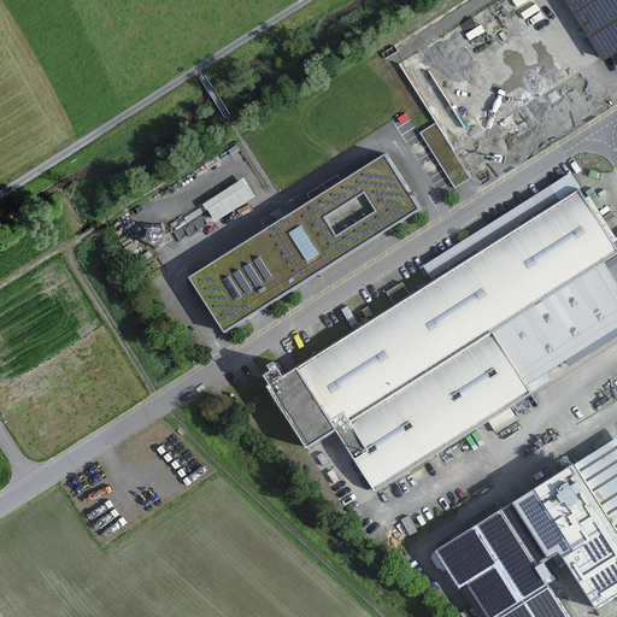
[(616,0),(564,0),(603,62),(616,52),(616,0)]
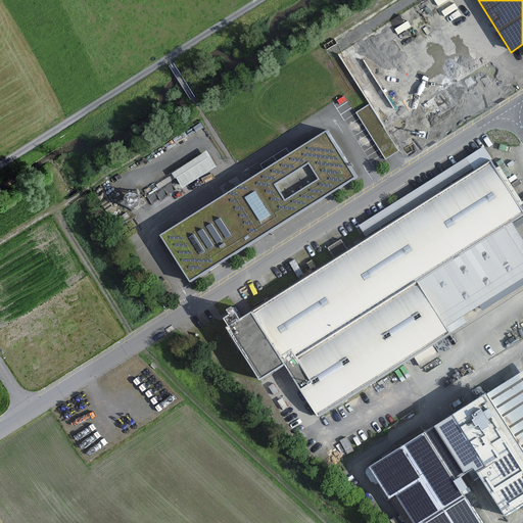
[(401,109),(359,41),(338,54),(370,104),(357,112),(386,159),(399,151),(381,122),(401,109)]
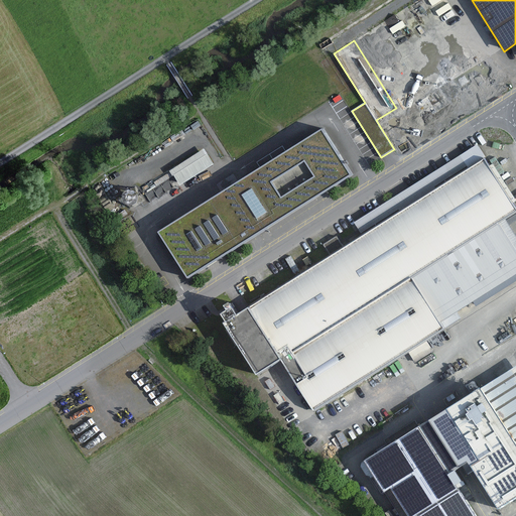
[(201,126),(197,121),(189,126),(194,131),(201,126)]
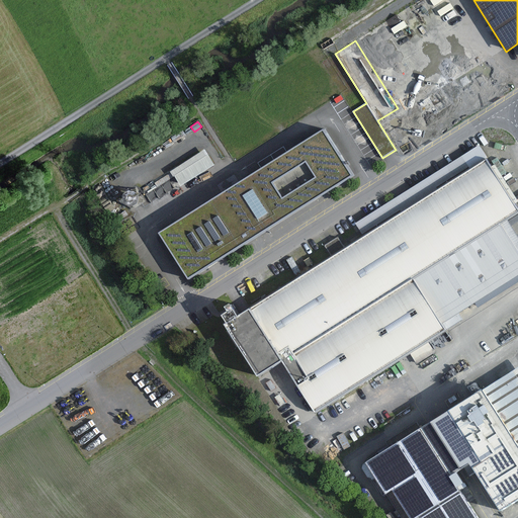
[(354,176),(325,128),(159,234),(189,280),(354,176)]
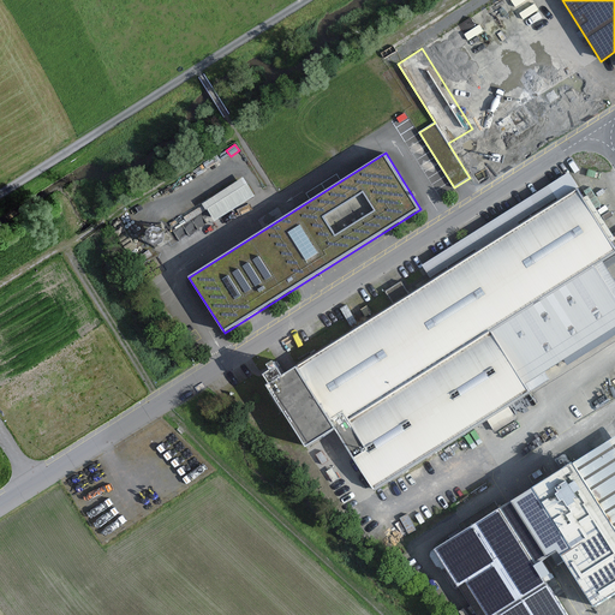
[(551,381),(547,372),(565,360),(568,365),(614,335),(614,281),(602,262),(614,252),(614,248),(611,243),(614,239),(614,238),(590,199),(597,195),(581,171),(574,175),(587,196),(583,198),(577,189),(541,212),(531,197),(422,266),(431,281),(284,375),(274,360),(267,365),(270,370),(263,375),(269,383),(268,386),(306,447),(336,429),(376,491),(551,381)]
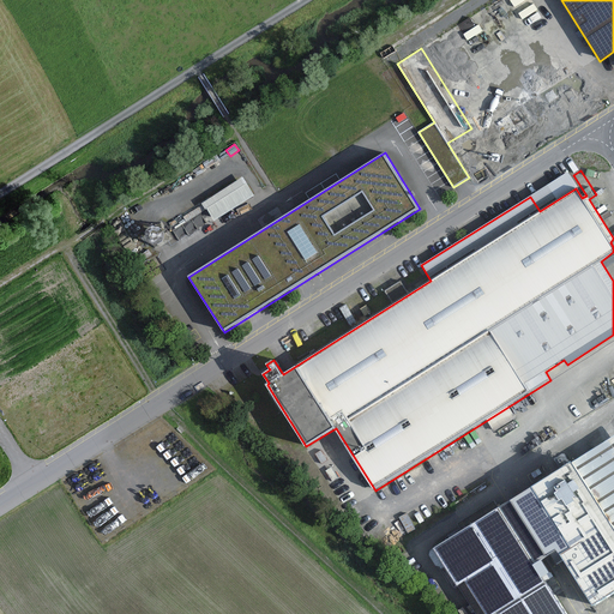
[(244,178),(203,203),(215,222),(256,196),(244,178)]
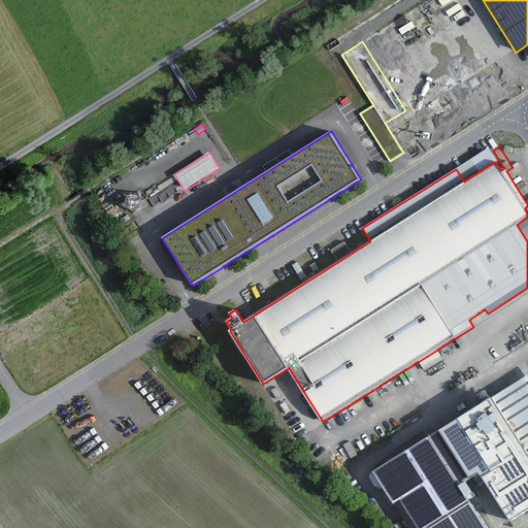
[(139,196),(132,195),(127,198),(126,204),(129,209),(135,211),(141,207),(142,202),(139,196)]
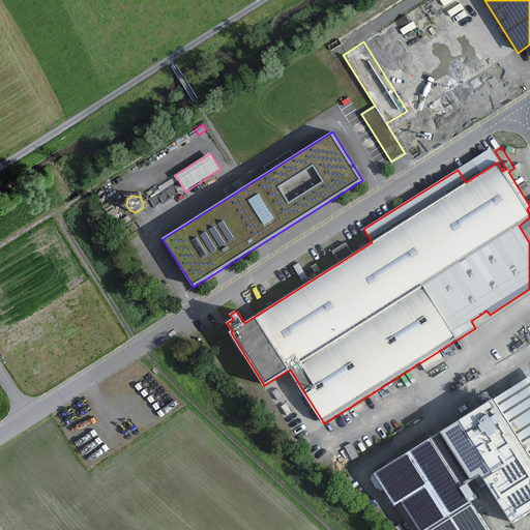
[(339,258),(352,253),(348,244),(335,249),(339,258)]
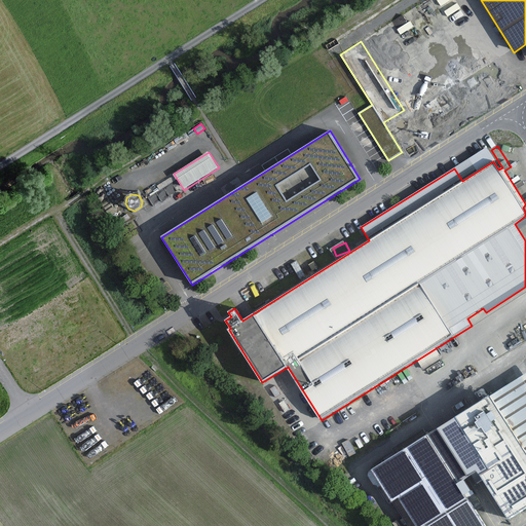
[(431,431),(463,481),(468,478),(483,468),(514,517),(525,509),(525,372),(523,374),(520,370),(505,379),(509,383),(494,392),(489,385),(481,390),(486,398),(431,431)]
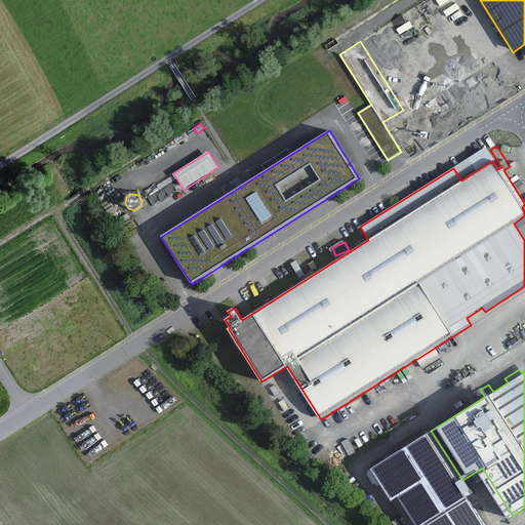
[(472,495),(462,480),(431,431),(370,469),(369,473),(375,482),(379,483),(380,485),(385,483),(411,524),(425,524),(429,523),(471,496),(472,495)]
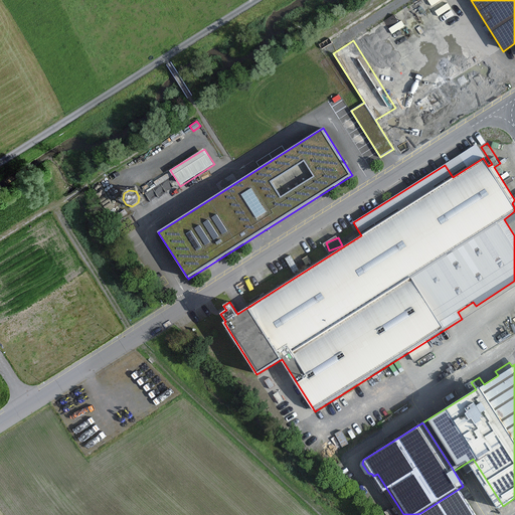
[(479,514),(462,487),(420,513),(420,514),(479,514)]
